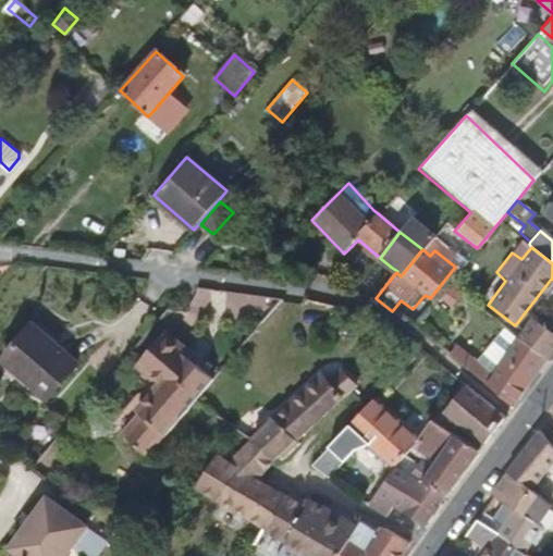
[(450,288),(441,299),(449,305),(457,295),(450,288)]
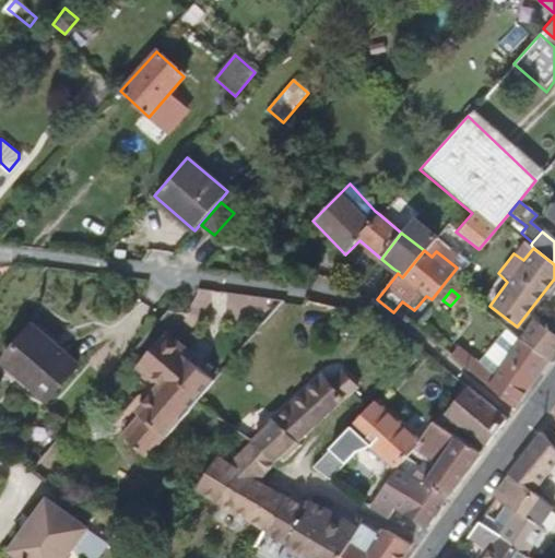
[(554,349),(554,334),(534,318),(520,339),(548,359),(554,349)]
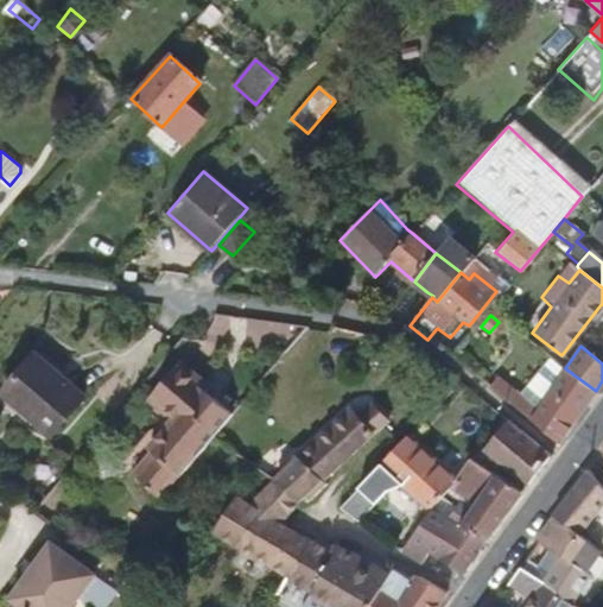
[(0,390),(50,432),(82,394),(31,349),(0,385),(0,390)]
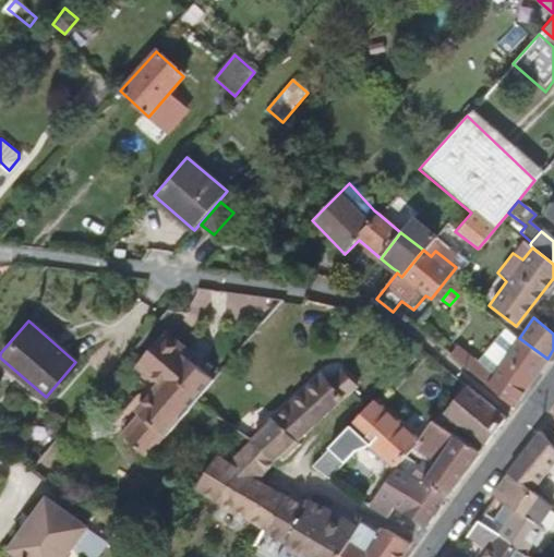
[(505,327),(479,361),(493,372),(519,338),(505,327)]
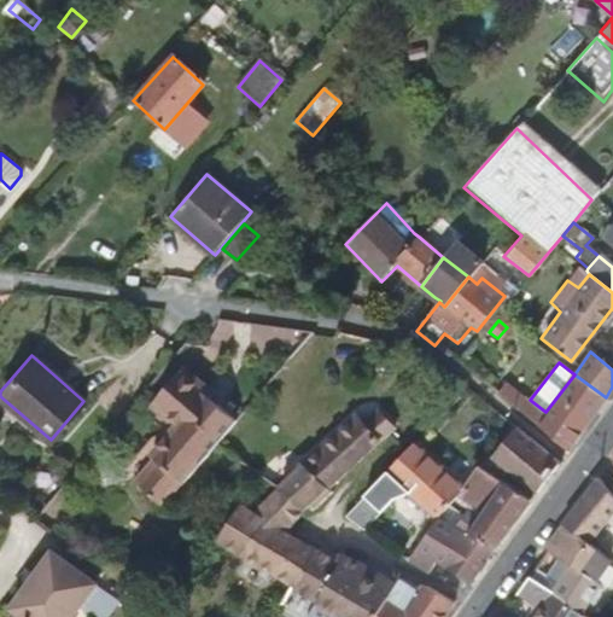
[(130,482),(157,504),(231,420),(202,396),(205,391),(177,367),(145,405),(168,426),(145,453),(149,459),(130,482)]
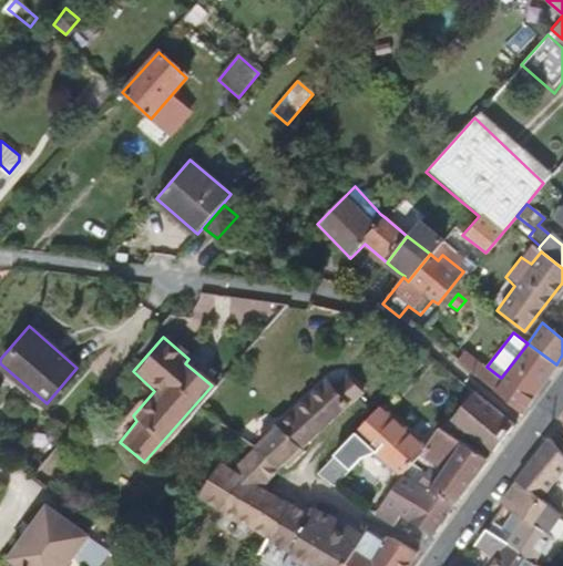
[(487,367),(466,350),(457,361),(521,413),(540,387),(556,364),(528,343),(501,378),(487,367)]
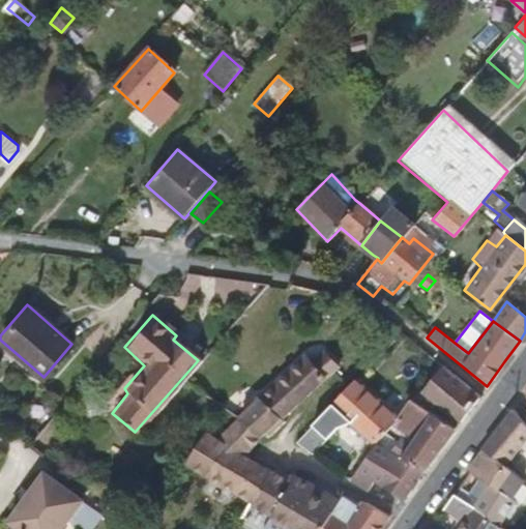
[(280,416),(327,375),(325,373),(333,364),(321,352),(310,361),(302,354),(259,394),(240,413),(260,436),(264,431),(269,434),(283,421),(280,416)]
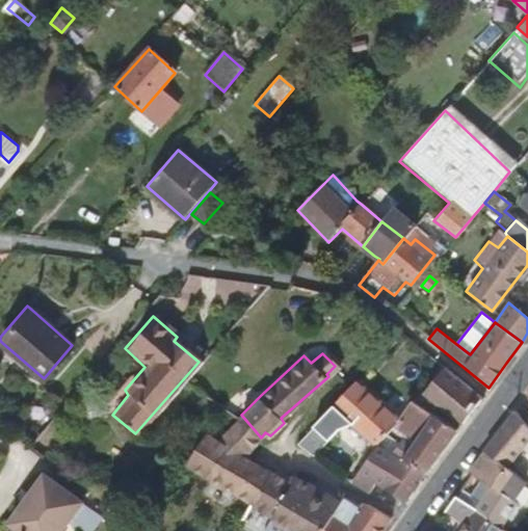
[(442,367),(421,394),(445,413),(440,419),(455,431),(472,410),(481,398),(442,367)]
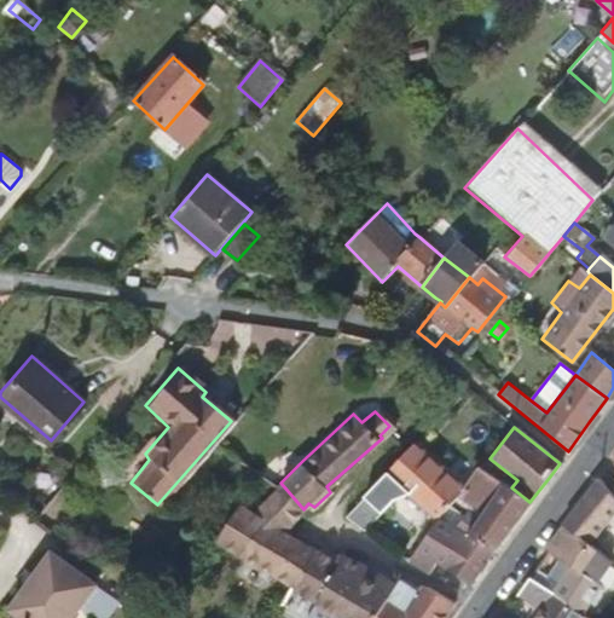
[(461,489),(411,444),(386,471),(429,509),(423,517),(433,523),(461,489)]
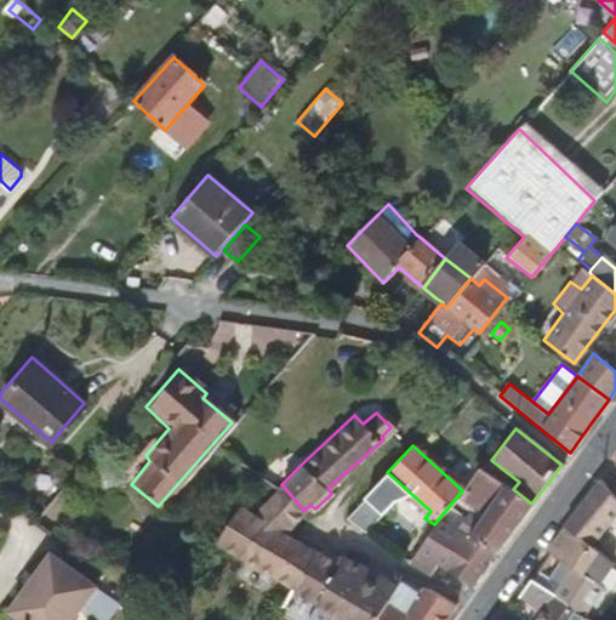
[(486,564),(524,513),(531,504),(513,489),(478,468),(465,488),(462,490),(434,524),(404,559),(429,575),(437,562),(472,584),(486,564)]
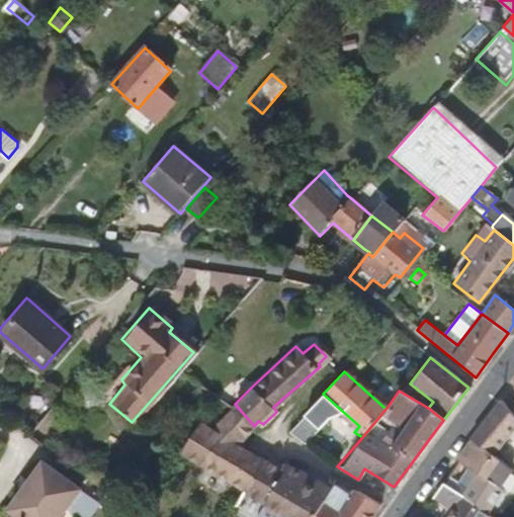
[(510,469),(493,456),(513,429),(513,417),(500,401),(454,457),(457,461),(454,465),(442,484),(486,514),(502,489),(499,487),(510,469)]
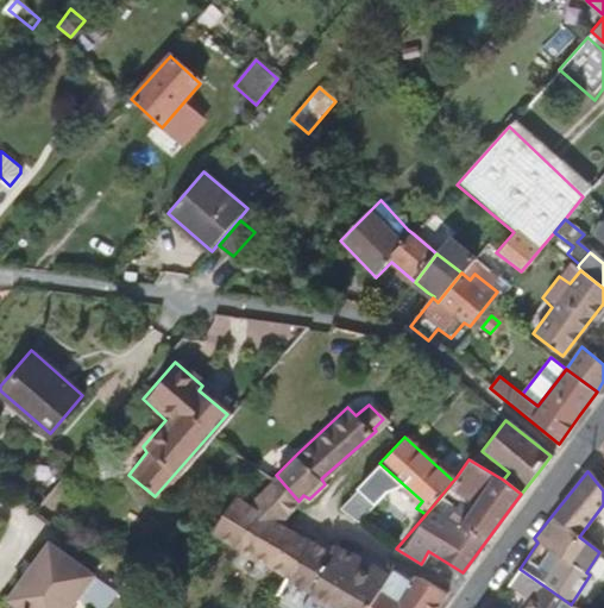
[(282,524),(299,501),(276,475),(247,501),(236,494),(213,531),(212,534),(287,578),(308,540),(282,524)]
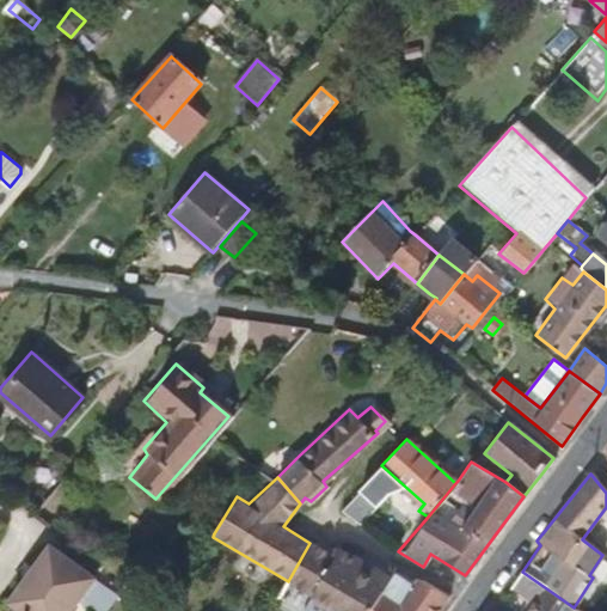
[(359,524),(387,493),(371,477),(339,509),(359,524)]
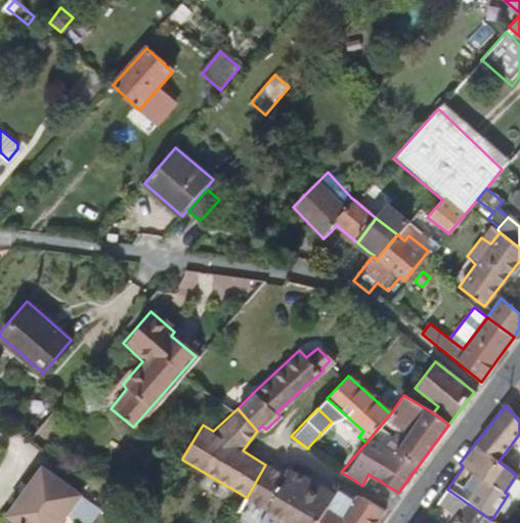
[(291,522),(312,522),(334,493),(287,469),(283,474),(265,465),(247,497),(258,504),(291,522)]
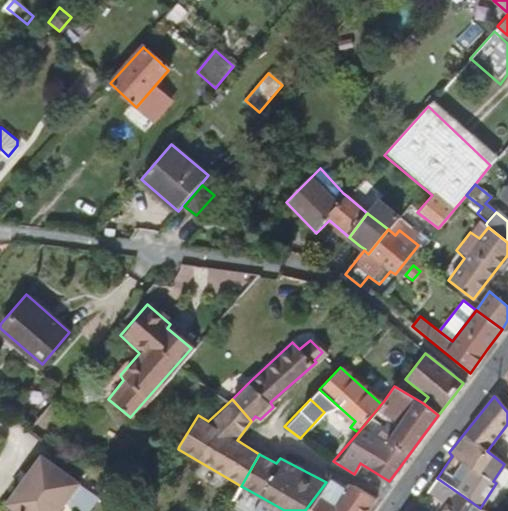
[(60,510),(80,487),(44,460),(8,506),(14,510),(13,510),(60,510)]
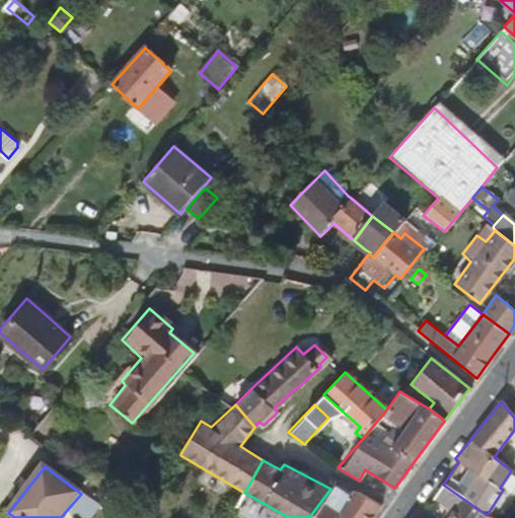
[(370,517),(381,505),(354,489),(350,495),(334,484),(330,489),(309,517),(370,517)]
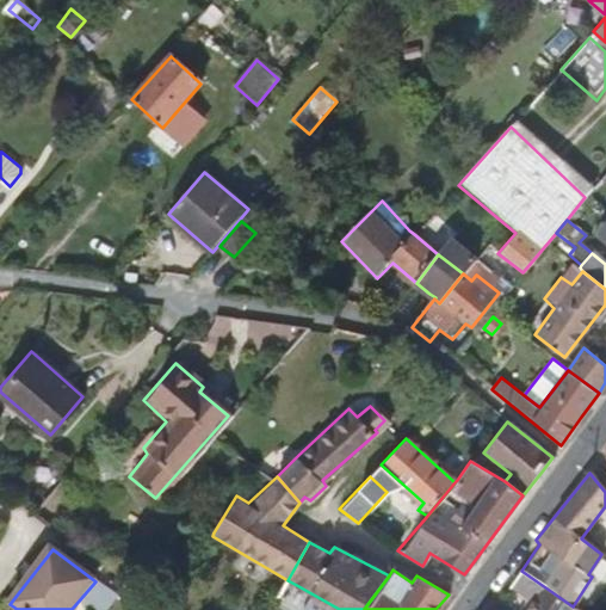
[(577,609),(573,607),(521,571),(509,586),(518,592),(505,609),(577,609)]
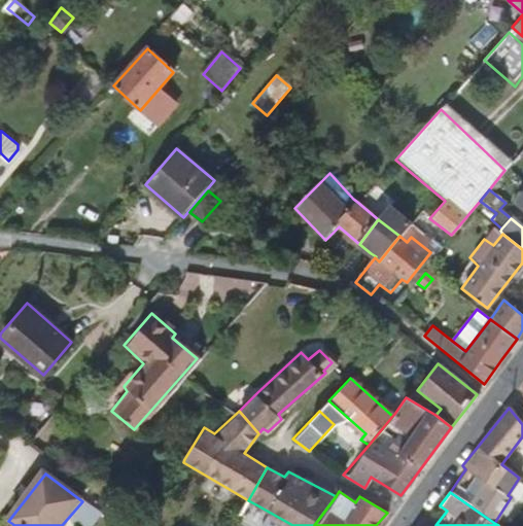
[(259,506),(248,500),(241,513),(252,519),(259,506)]
